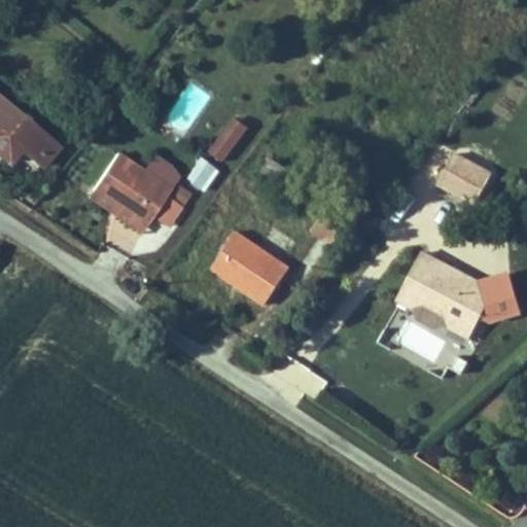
[(0,128),(13,139),(27,123),(50,143),(64,127),(0,72),(0,128)]
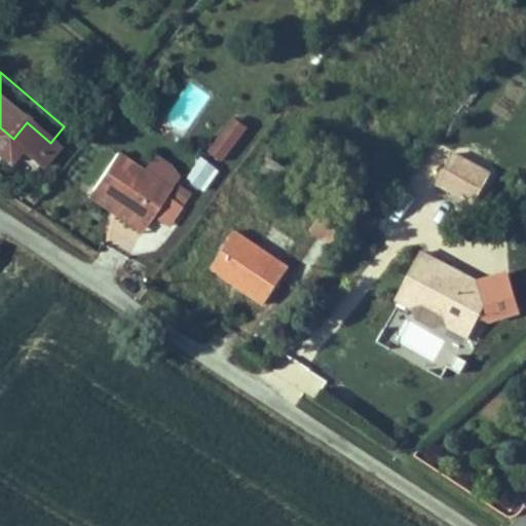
[(205,152),(222,164),(249,128),(232,116),(205,152)]
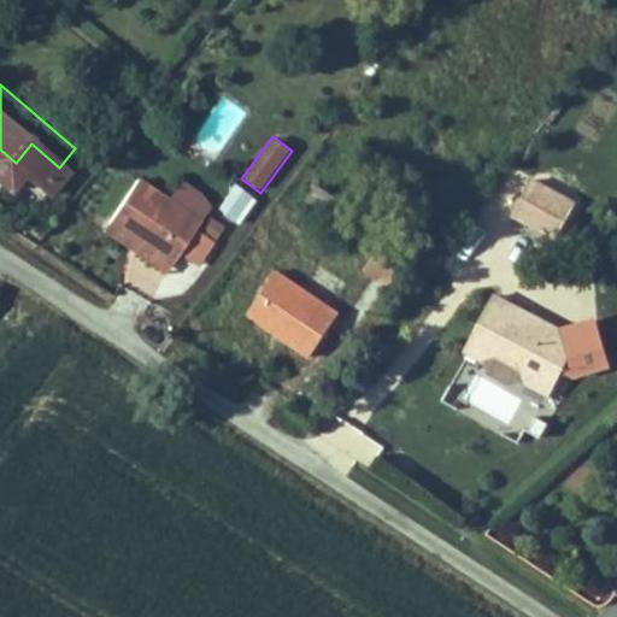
[(197,204),(201,197),(140,156),(111,198),(146,222),(174,240),(181,230),(197,204)]
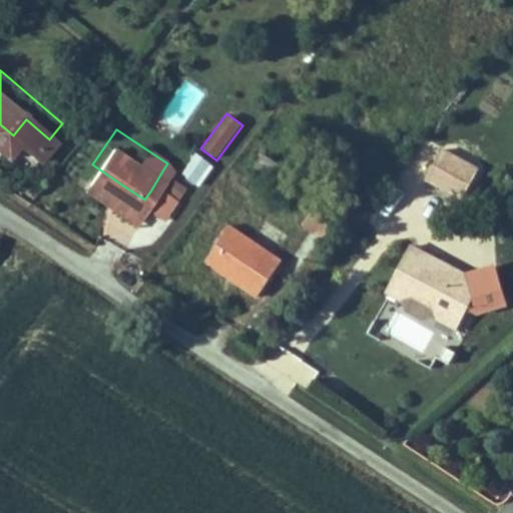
[(457,156),(472,167),(490,182),(511,156),(478,130),(457,156)]
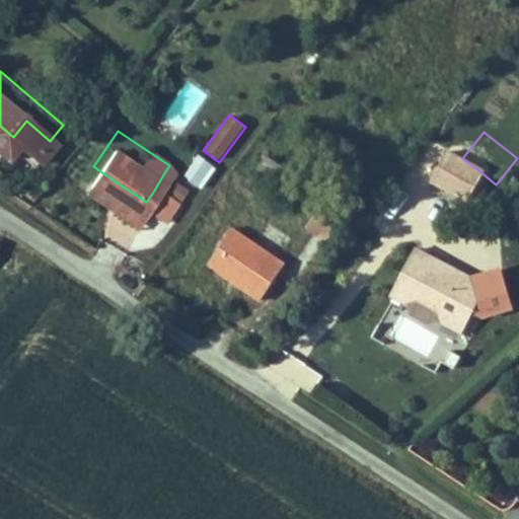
[(202,192),(216,165),(195,154),(180,180),(202,192)]
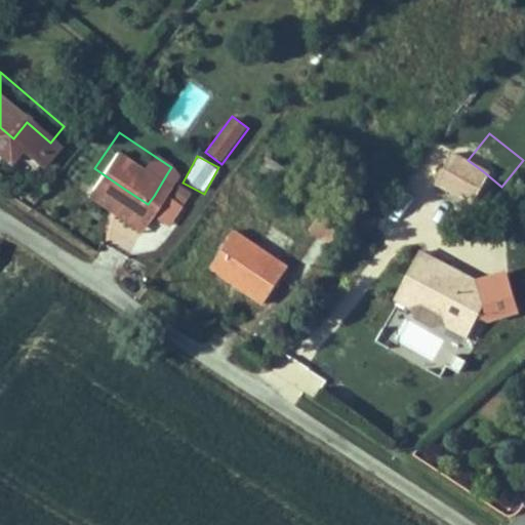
[(185,184),(167,173),(154,196),(170,206),(185,184)]
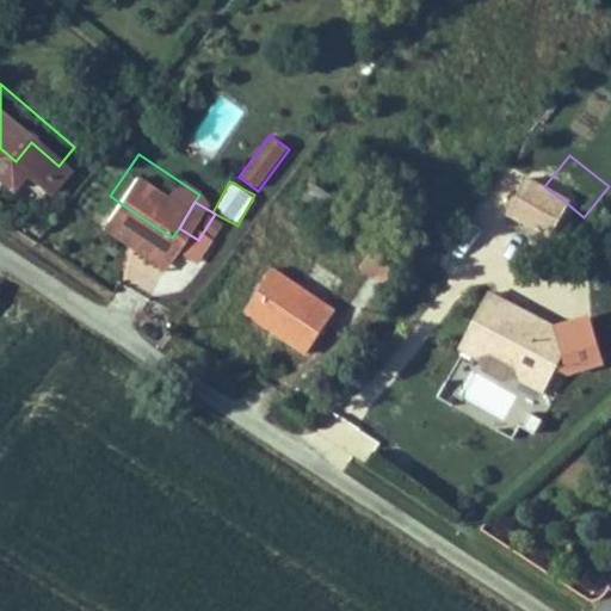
[(340,288),(278,244),(248,288),(283,312),(310,331),(340,288)]
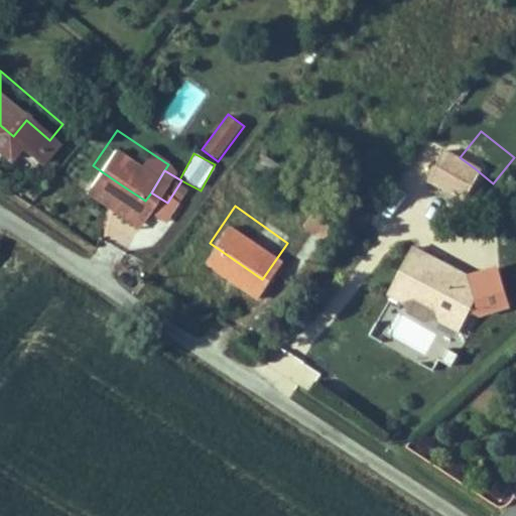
[(485,259),(434,222),(402,264),(416,274),(429,271),(445,284),(446,298),(476,294),(484,283),(485,259)]
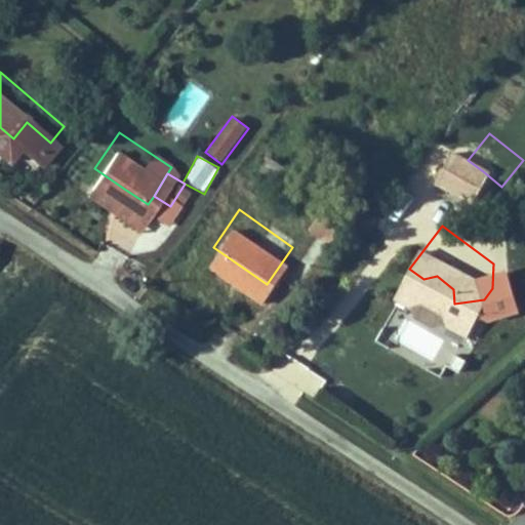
[(506,272),(493,264),(492,288),(506,272)]
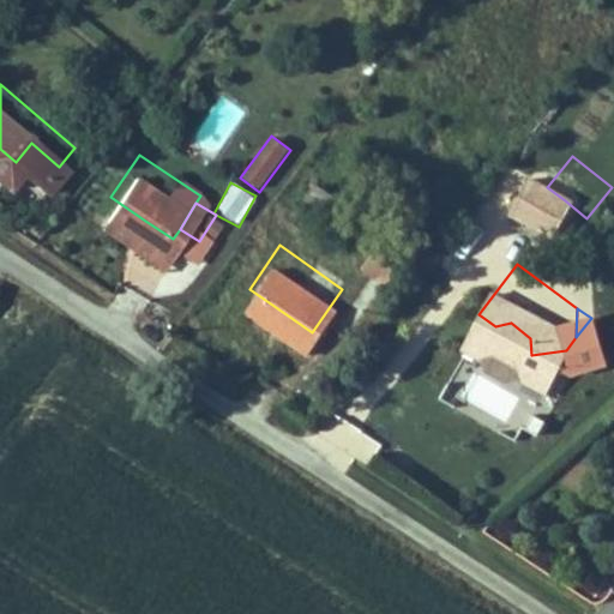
[(553,369),(566,350),(531,355),(553,369)]
